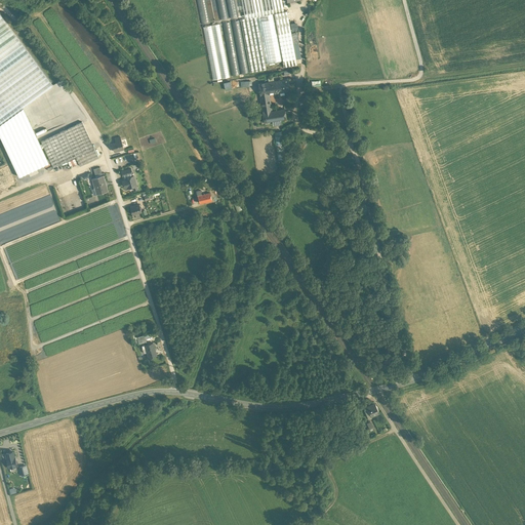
[(210,21),(217,19),(213,0),(195,0),(200,23),(210,21)]
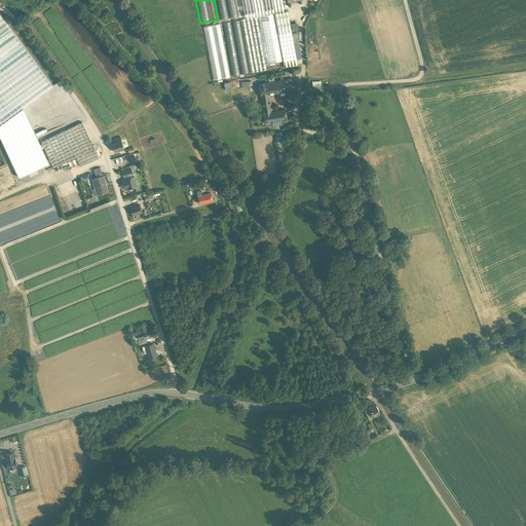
[(216,0),(220,19),(228,17),(224,0),(216,0)]
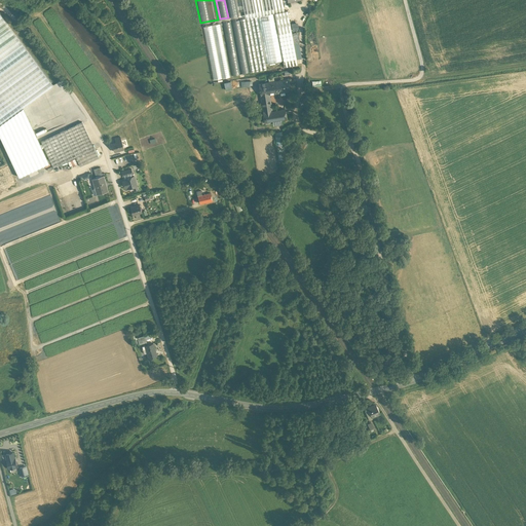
[(224,0),(228,17),(237,15),(234,0),(224,0)]
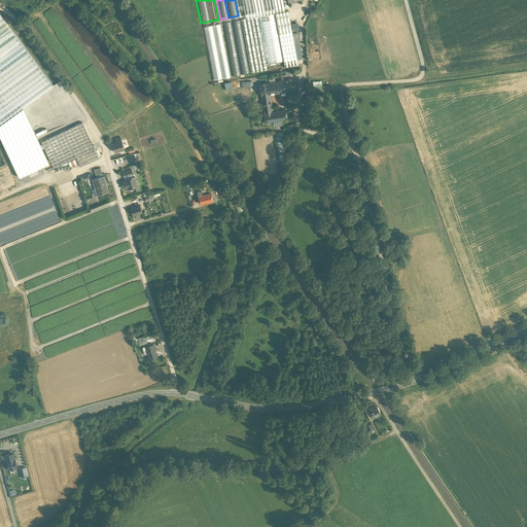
[(284,0),(271,0),(240,5),(242,20),(284,11),(287,10),(284,0)]
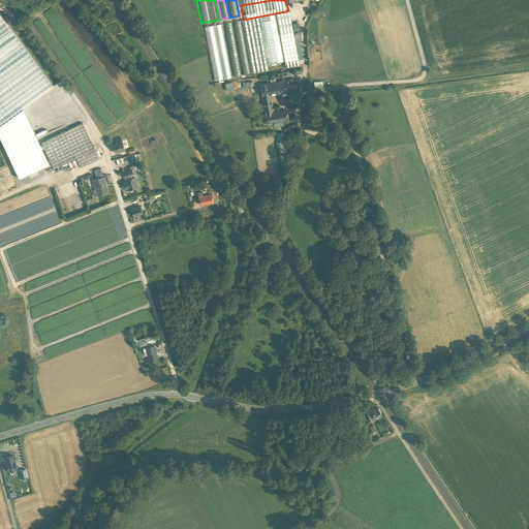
[(268,70),(267,64),(293,59),(285,11),(243,20),(231,22),(242,74),(268,70)]
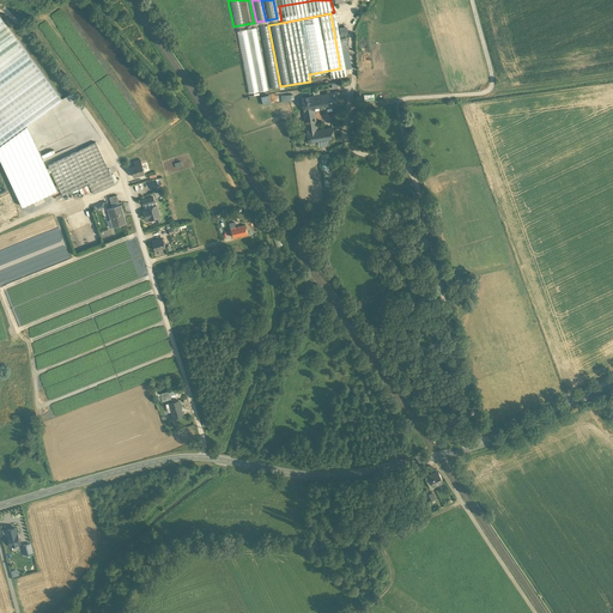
[(61,101),(0,16),(0,145),(26,126),(61,101)]
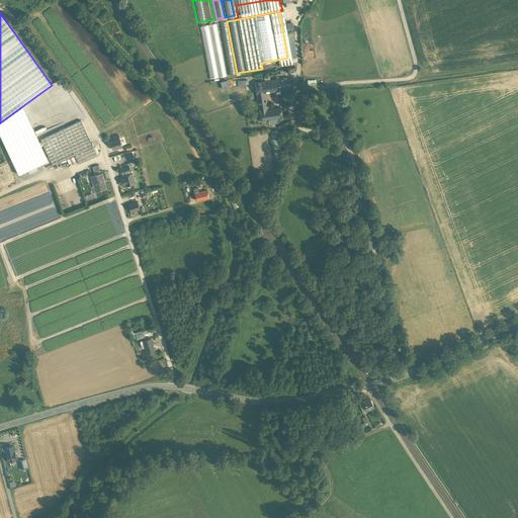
[(230,75),(237,73),(227,21),(219,22),(230,75)]
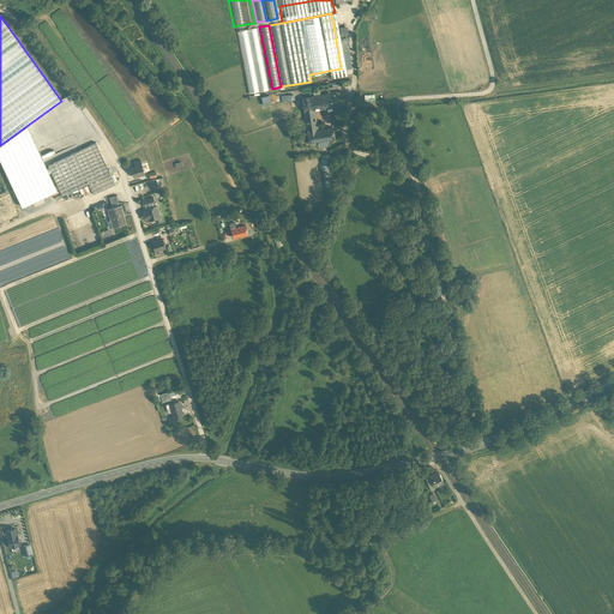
[(257,28),(238,31),(250,92),(269,88),(257,28)]
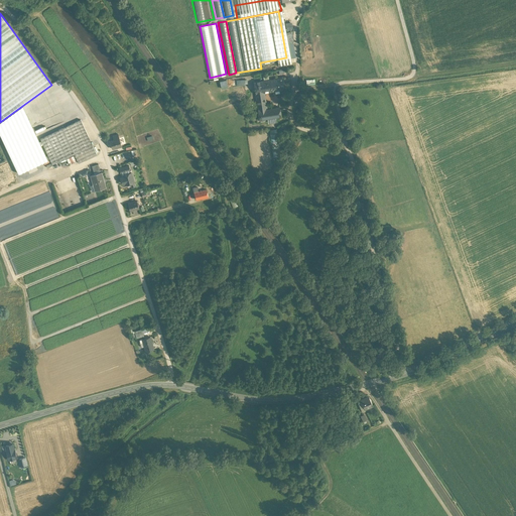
[(247,76),(236,77),(237,85),(247,84),(247,76)]
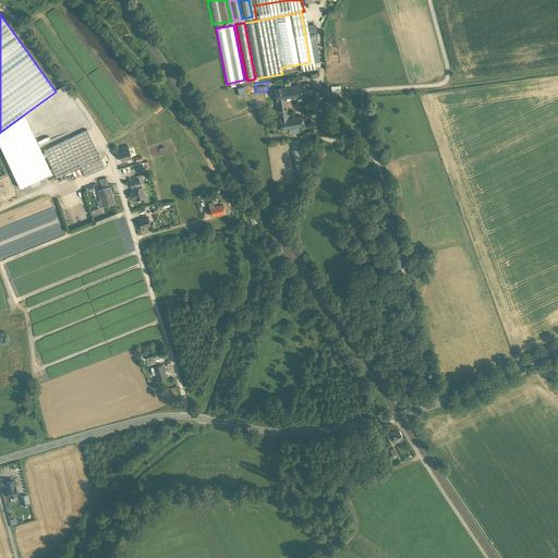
[(305,84),(275,88),(277,101),(286,100),(307,97),(305,84)]
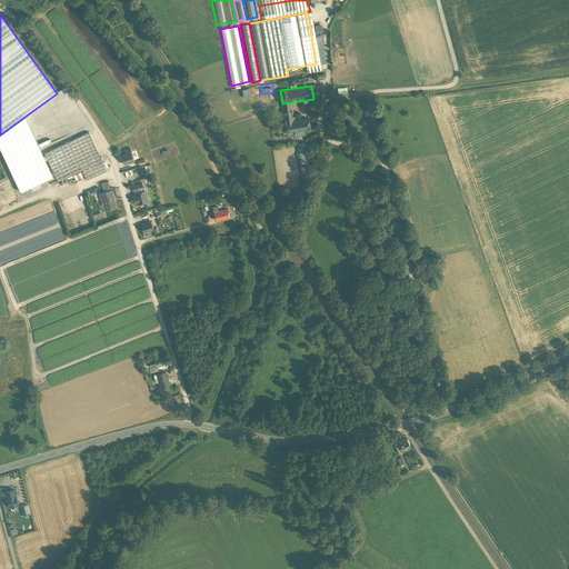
[(291,102),(282,103),(285,120),(295,119),(291,102)]
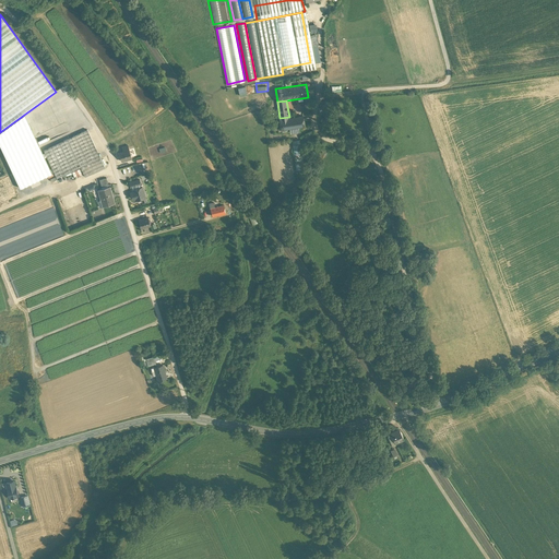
[(43,153),(24,115),(0,132),(0,145),(20,188),(52,174),(45,157),(46,156),(45,153),(43,153)]
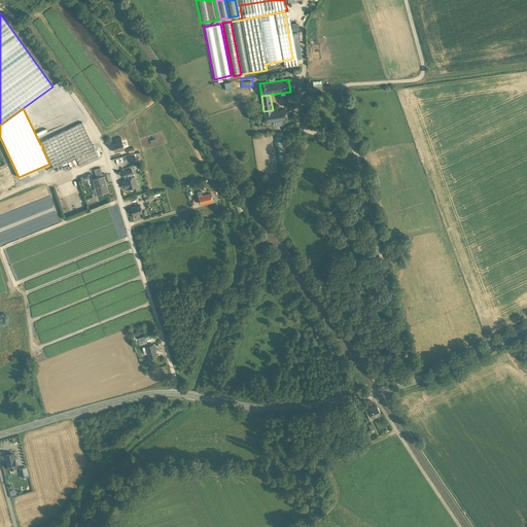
[(273,110),(264,111),(266,123),(287,118),(285,109),(273,111),(273,110)]
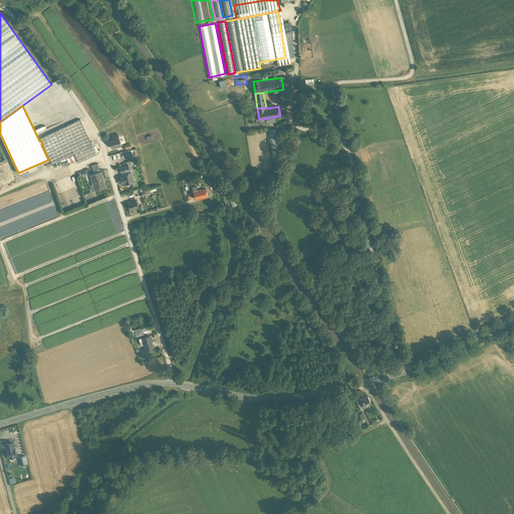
[(80,118),(40,138),(41,141),(42,144),(52,165),(74,154),(78,163),(96,154),(80,118)]
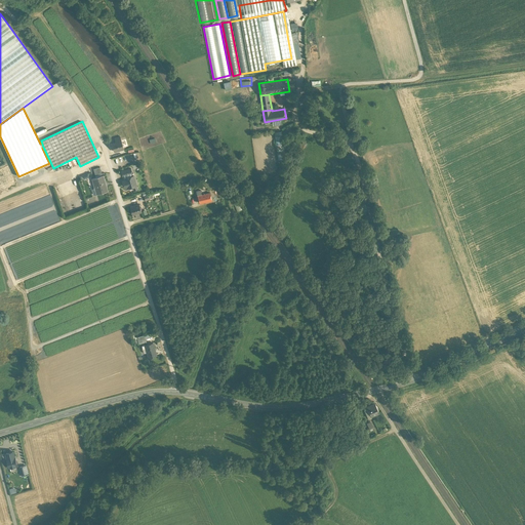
[(116,142),(112,143),(114,152),(124,149),(121,140),(116,142)]
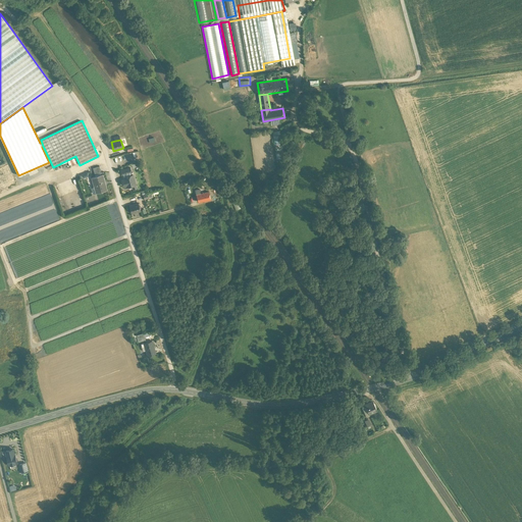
[(99,166),(93,168),(95,175),(101,173),(99,166)]
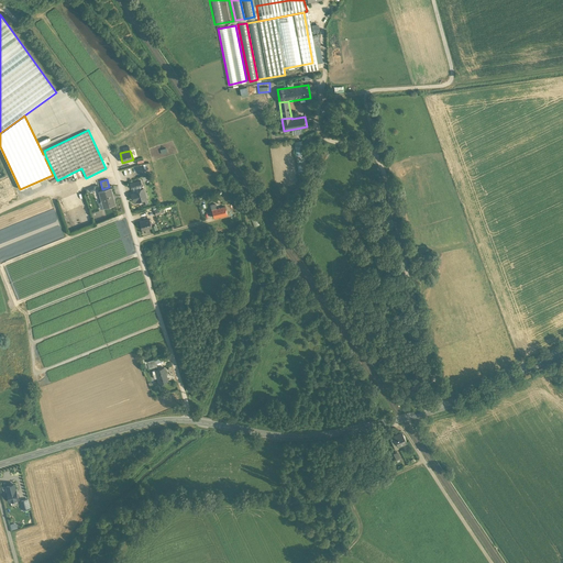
[(141,186),(133,188),(134,194),(131,194),(133,200),(136,199),(136,201),(146,199),(143,188),(141,189),(141,186)]
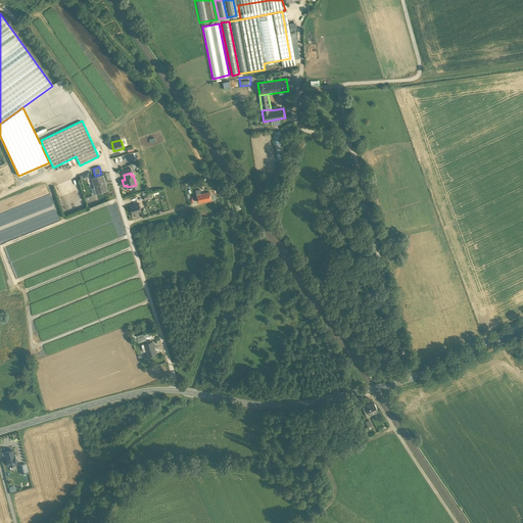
[(102,175),(92,178),(94,186),(93,186),(93,187),(92,188),(92,189),(93,194),(106,190),(102,175)]
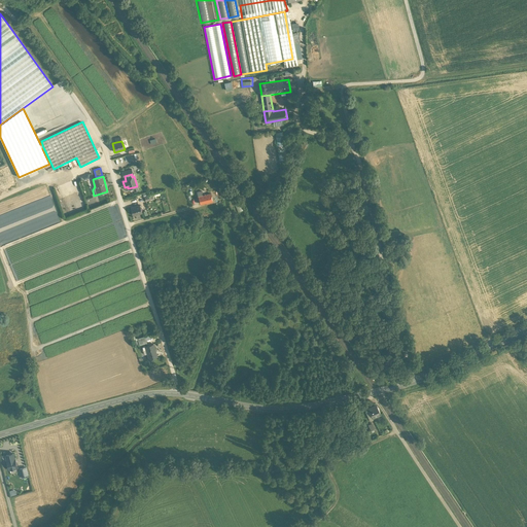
[(211,194),(203,196),(203,194),(198,195),(201,204),(213,201),(211,194)]
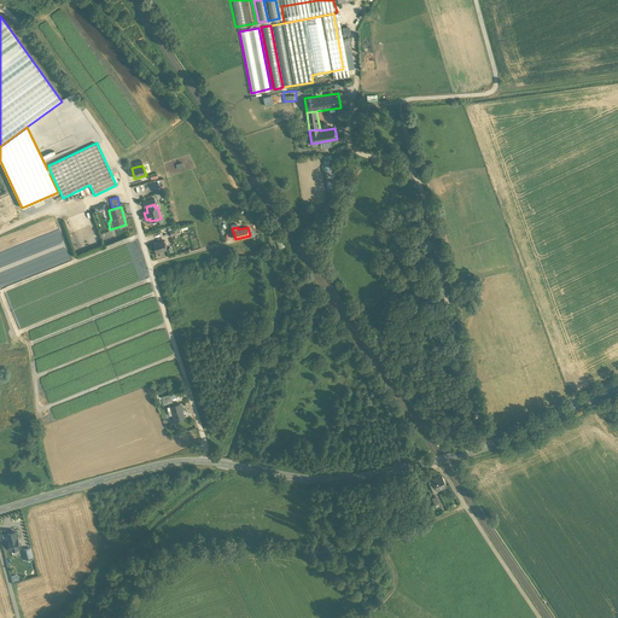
[(164,240),(153,244),(156,252),(167,250),(164,240)]
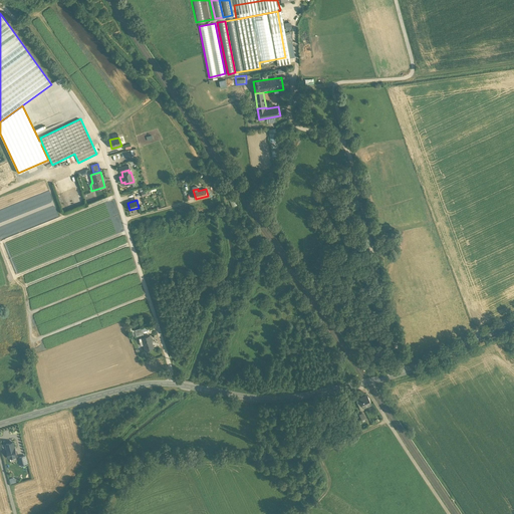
[(142,327),(134,329),(136,336),(144,334),(142,327)]
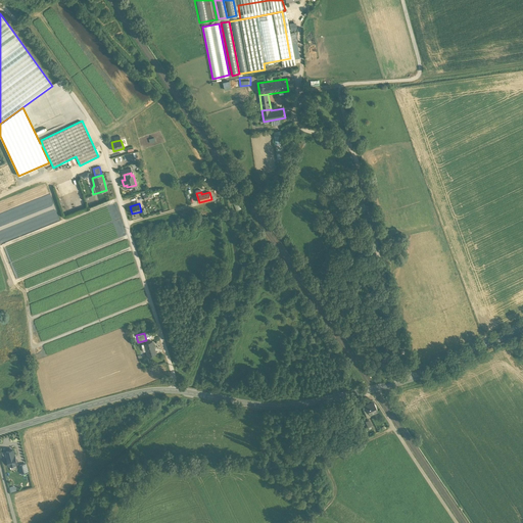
[(152,341),(144,343),(148,357),(156,353),(152,341)]
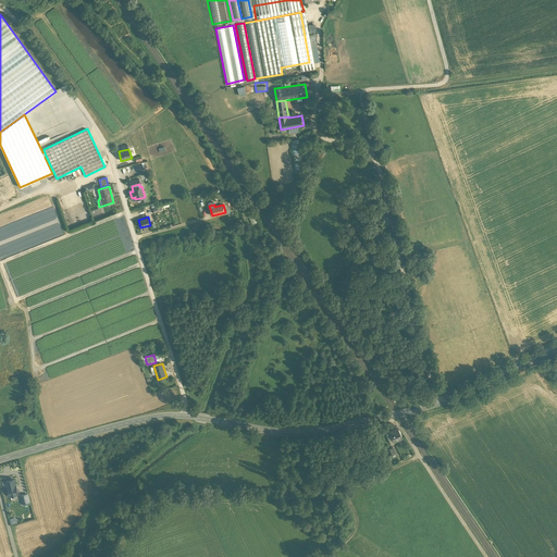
[(398,430),(394,432),(393,430),(390,432),(394,442),(403,437),(398,430)]
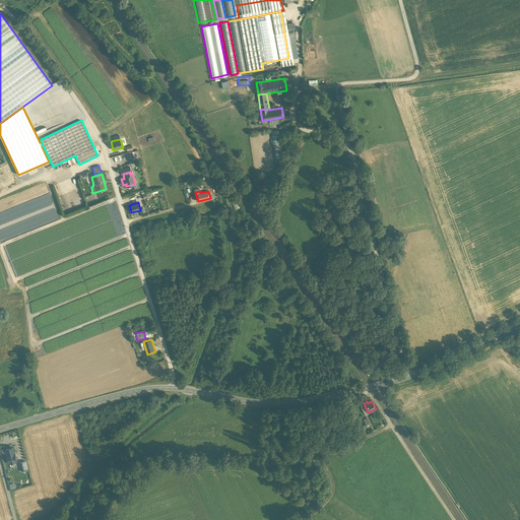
[(14,451),(10,452),(6,453),(9,463),(9,462),(16,461),(16,460),(14,451)]
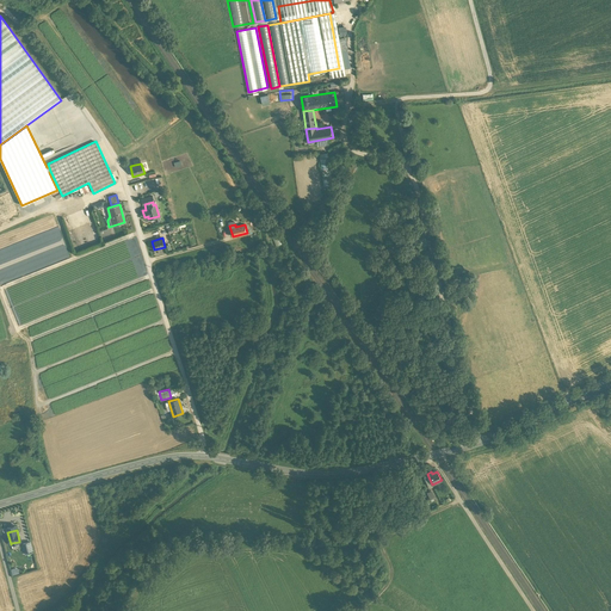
[(30,542),(23,544),(24,551),(32,550),(30,542)]
